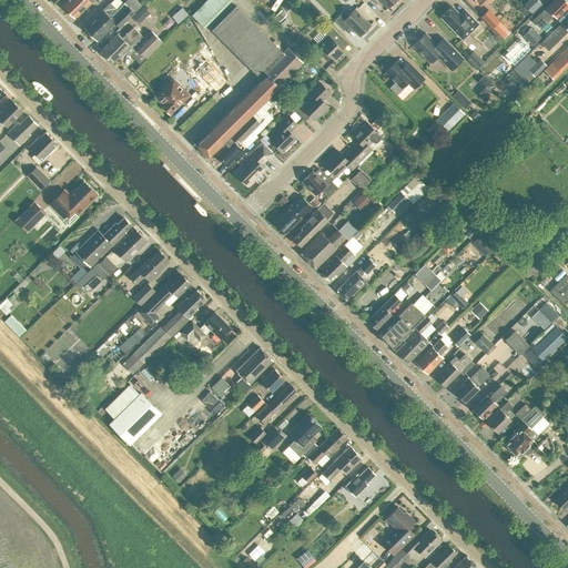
[(69,11),(79,0),(68,0),(63,6),(69,11)]
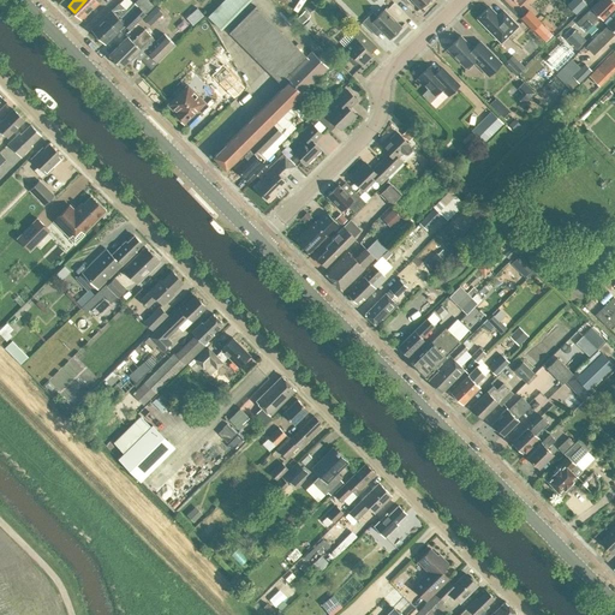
[(85,0),(75,12),(81,19),(89,11),(90,11),(101,0),(85,0)]
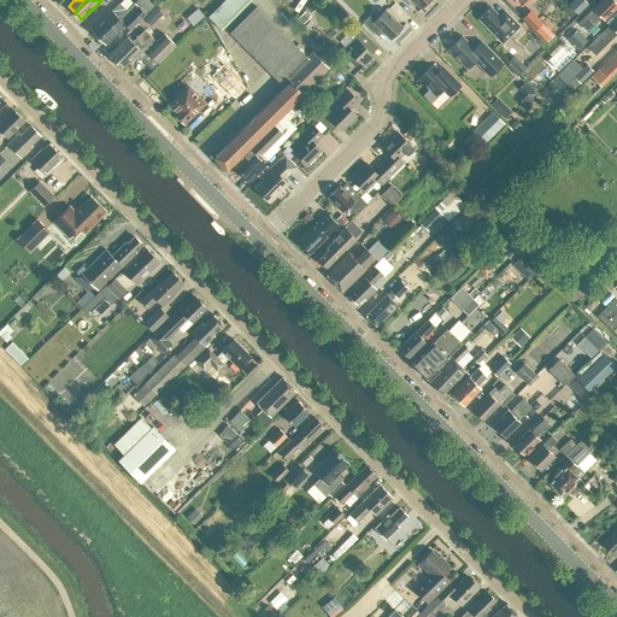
[(224,0),(209,17),(222,30),(251,0),(224,0)]
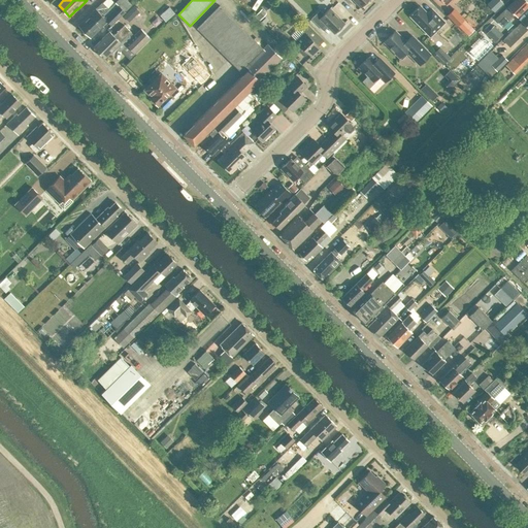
[(500,0),(497,0),(489,7),(494,12),(503,3),(500,0)]
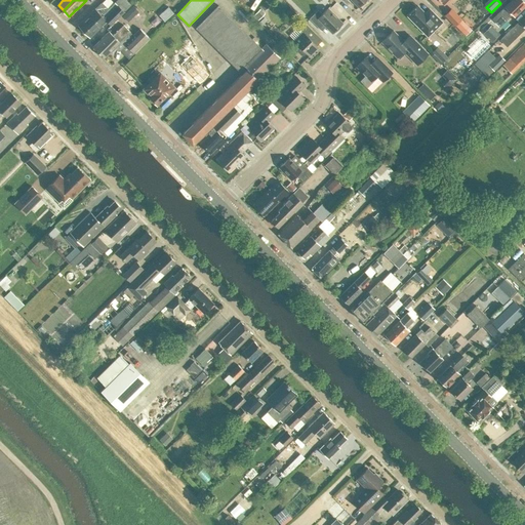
[(514,16),(524,4),(524,3),(521,0),(512,0),(505,7),(505,6),(492,18),(499,27),(512,14),(514,16)]
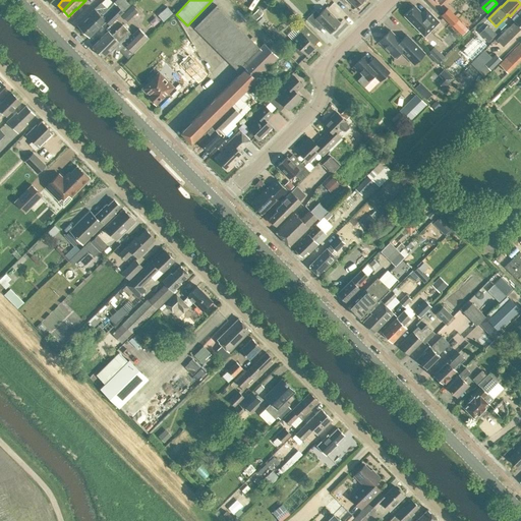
[(107,9),(107,8),(101,2),(77,25),(83,31),(100,14),(101,15),(107,9)]
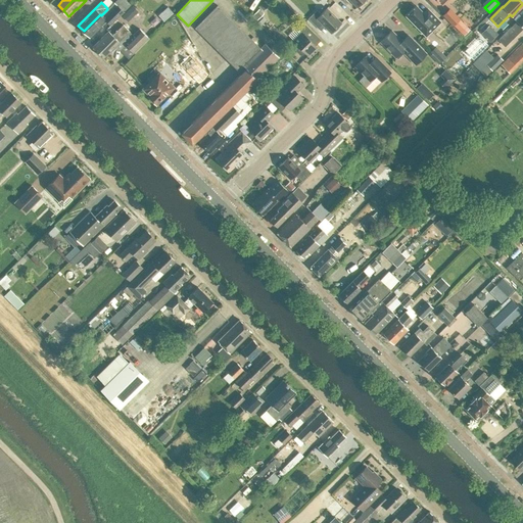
[(114,2),(107,8),(107,9),(101,15),(100,14),(84,31),(89,37),(106,20),(110,25),(124,11),(114,2)]
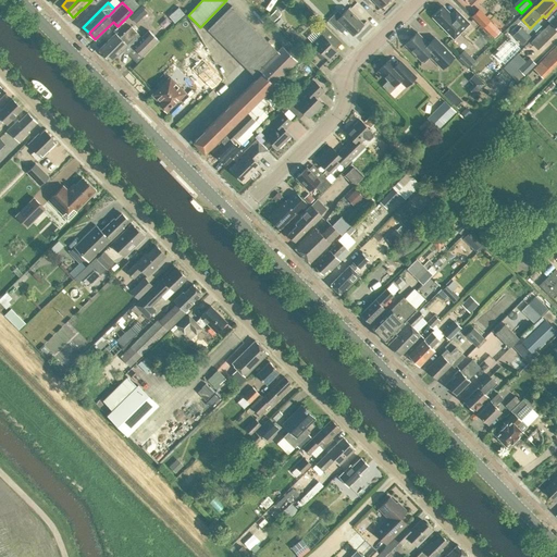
[(141,5),(135,12),(140,19),(147,12),(141,5)]
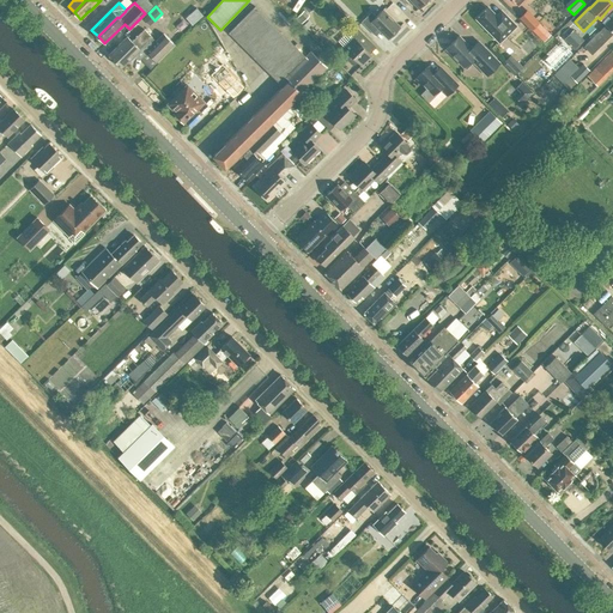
[(327,67),(326,67),(329,64),(323,56),(319,60),(310,52),(304,56),(254,7),(229,34),(281,86),(212,157),(224,169),(327,67)]
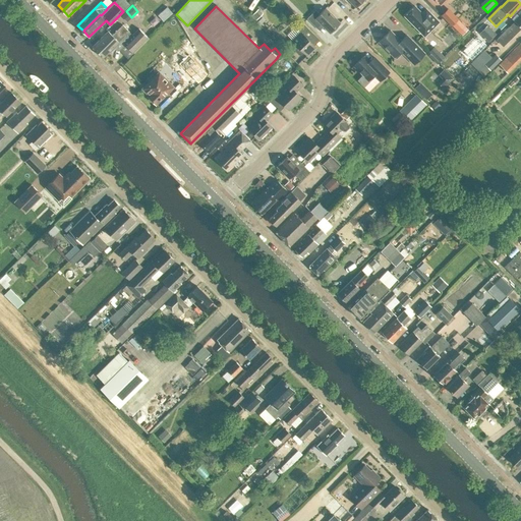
[(414,6),(404,16),(418,31),(419,30),(424,36),(423,36),(424,37),(439,21),(430,13),(425,17),(414,6)]
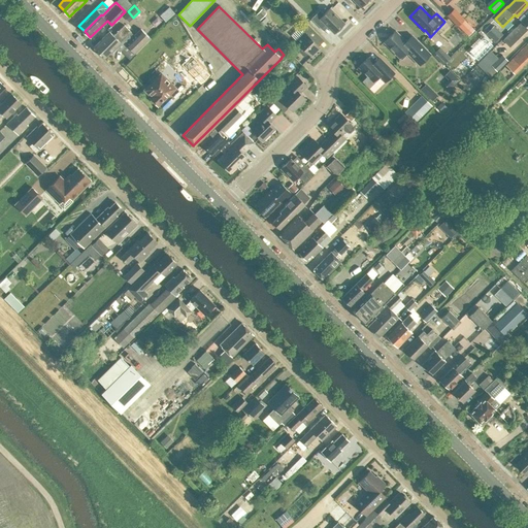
[(320,10),(310,19),(320,28),(325,24),(334,33),(343,23),(329,8),(324,14),(320,10)]
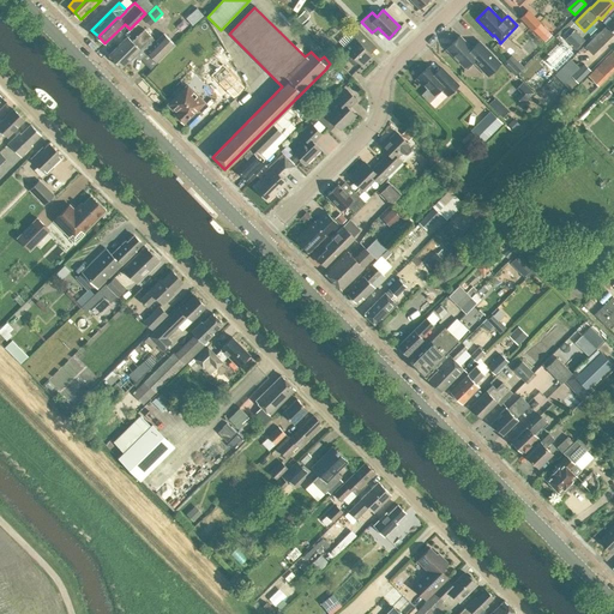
[(528,10),(519,18),(531,30),(533,30),(540,23),(540,22),(528,10)]
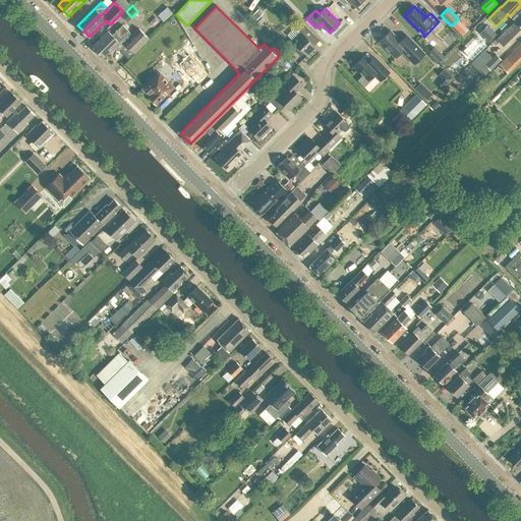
[(520,27),(520,12),(514,20),(514,21),(505,31),(496,39),(503,46),(520,27)]
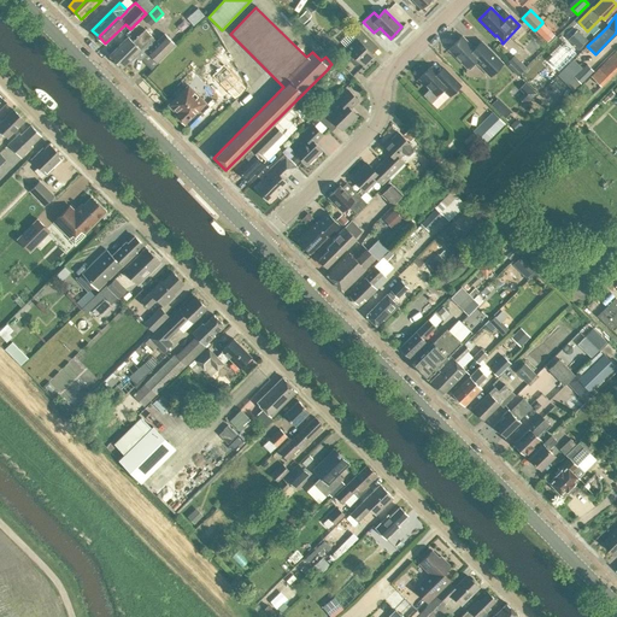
[(307,30),(313,23),(310,21),(304,27),(307,30)]
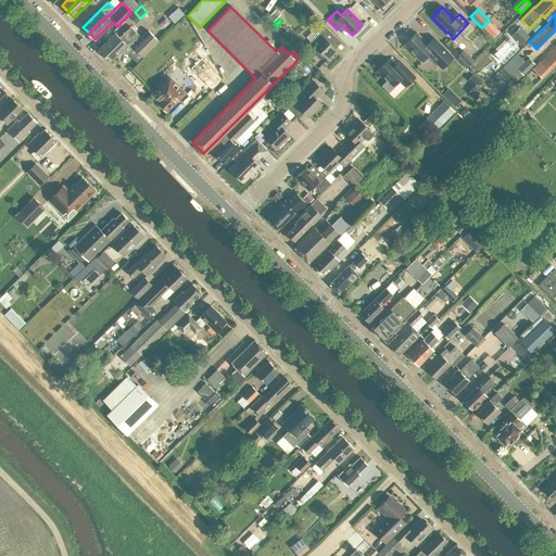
[(489,21),(482,27),(492,37),(498,32),(489,21)]
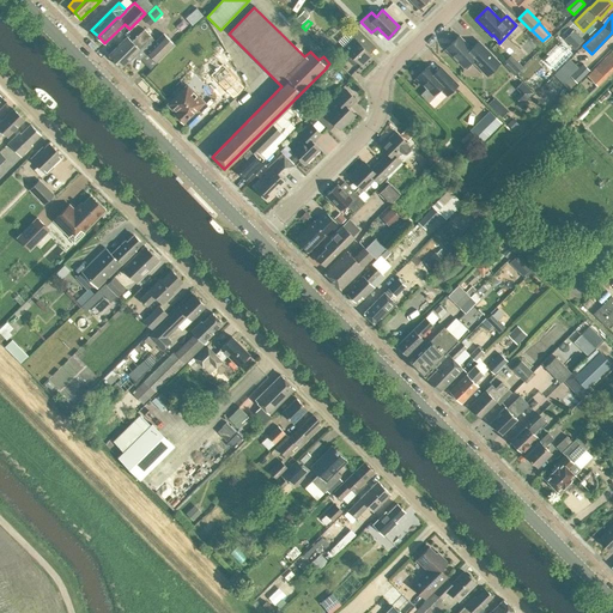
[(362,47),(369,40),(353,24),(338,41),(344,48),(349,52),(344,56),(352,65),(357,61),(360,65),(371,55),(362,47)]
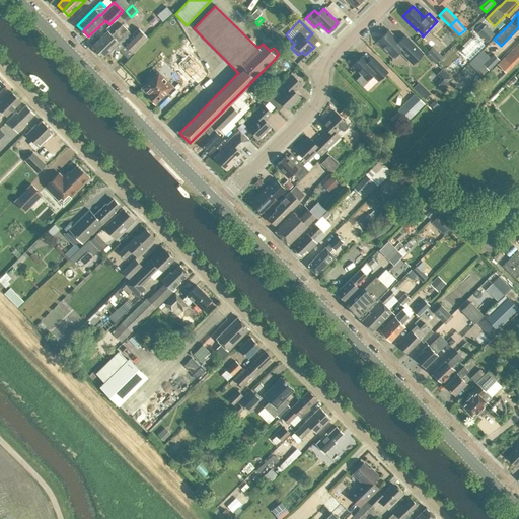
[(112,34),(107,30),(91,47),(102,58),(113,47),(115,49),(121,44),(122,45),(124,44),(134,53),(148,38),(138,28),(127,40),(124,36),(129,31),(122,24),(112,34)]
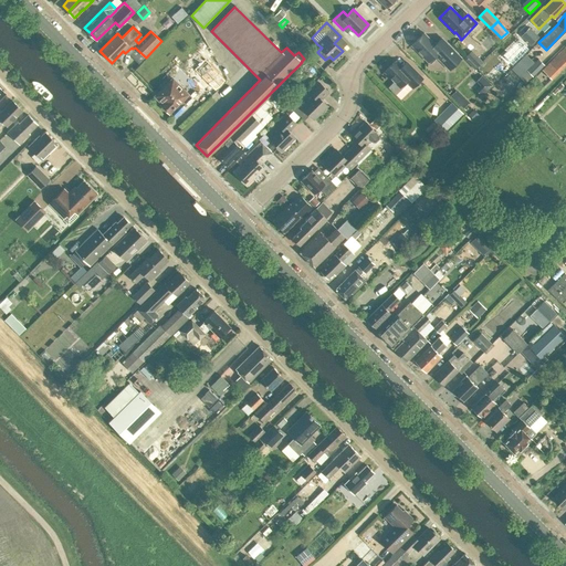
[(540,37),(530,28),(521,37),(531,45),(540,37)]
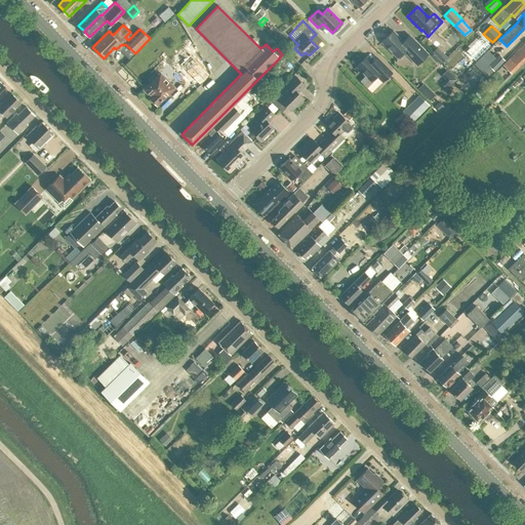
[(381,42),(397,57),(403,51),(409,57),(414,53),(421,61),(428,53),(416,42),(410,48),(408,46),(393,31),(381,42)]
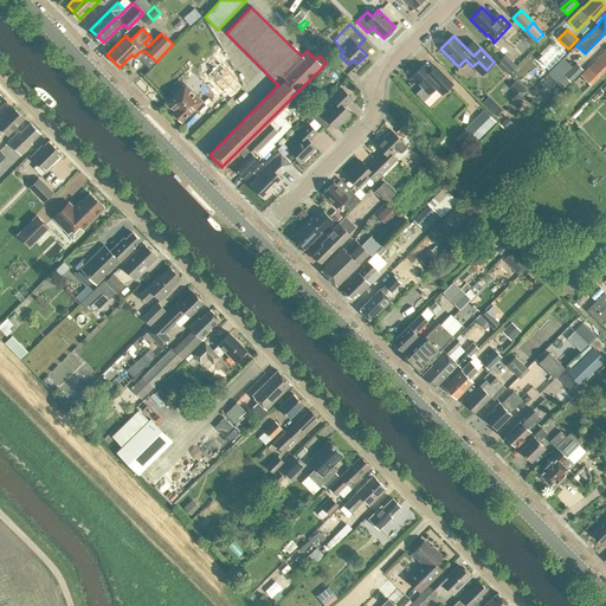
[(591,84),(605,68),(605,52),(604,50),(580,73),(591,84)]
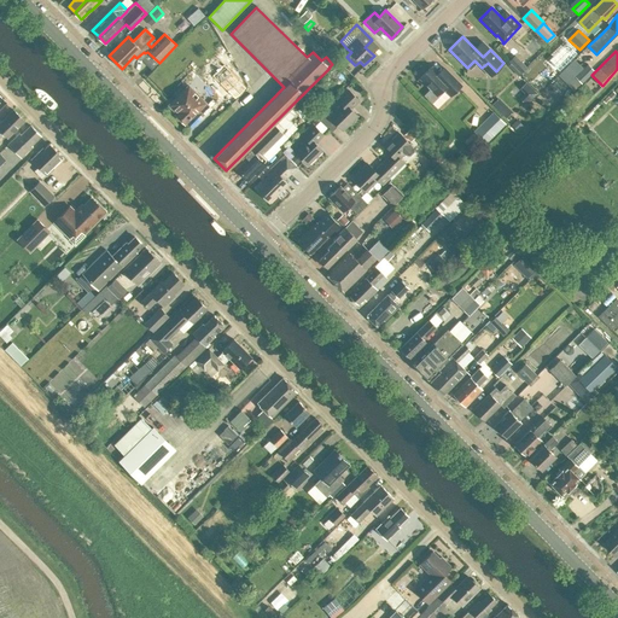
[(516,54),(508,62),(520,74),(526,66),(516,54)]
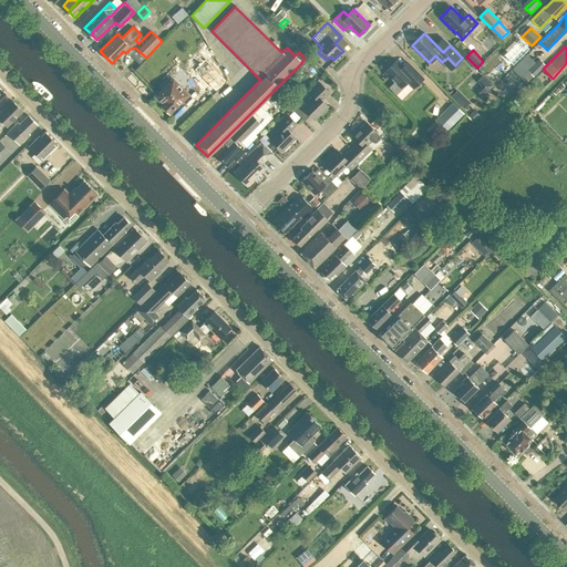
[(533,76),(545,65),(539,59),(527,70),(533,76)]
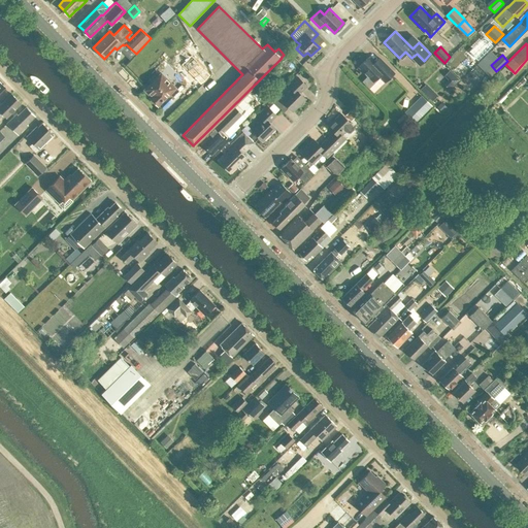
[(394,73),(383,62),(378,58),(374,63),(368,57),(359,67),(367,76),(362,81),(369,89),(375,83),(373,80),(378,75),(385,81),(394,73)]
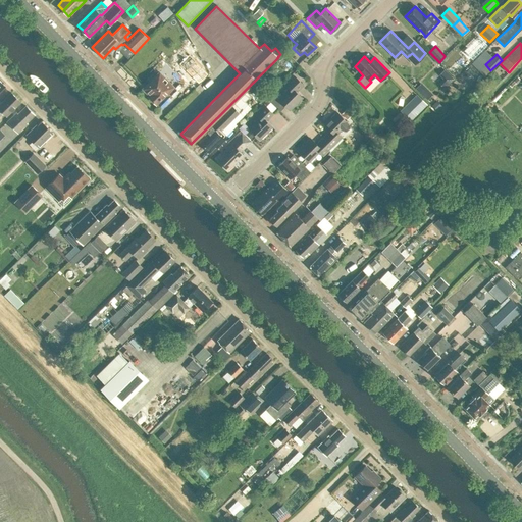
[(189,69),(200,82),(208,72),(197,61),(189,69)]
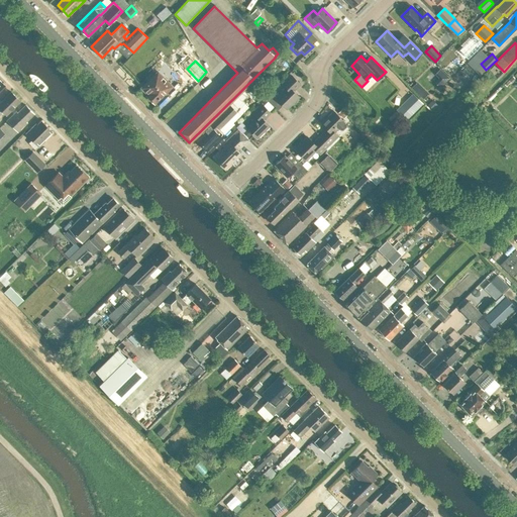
[(440,88),(449,79),(439,70),(434,74),(439,79),(434,83),(440,88)]
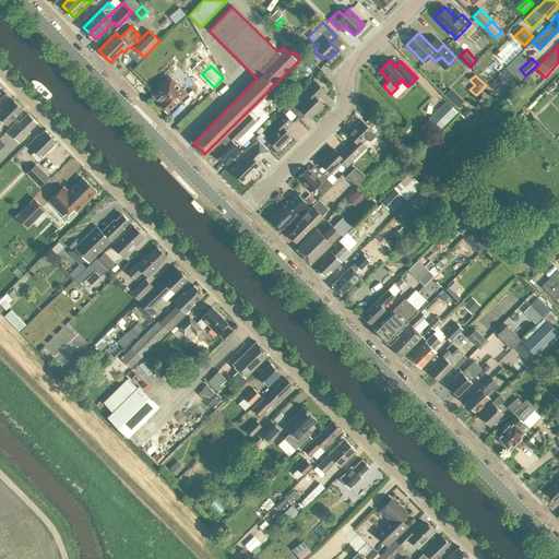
[(167,111),(186,92),(171,76),(153,95),(159,102),(158,103),(161,105),(161,107),(163,109),(165,109),(167,111)]
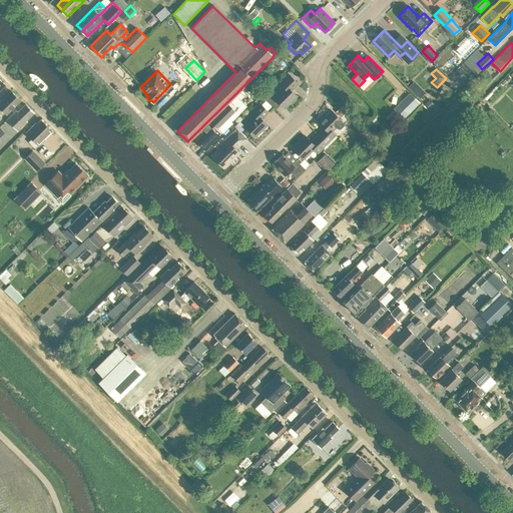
[(285,108),(297,96),(292,90),(299,83),(289,73),(279,83),(283,86),(273,96),(285,108)]
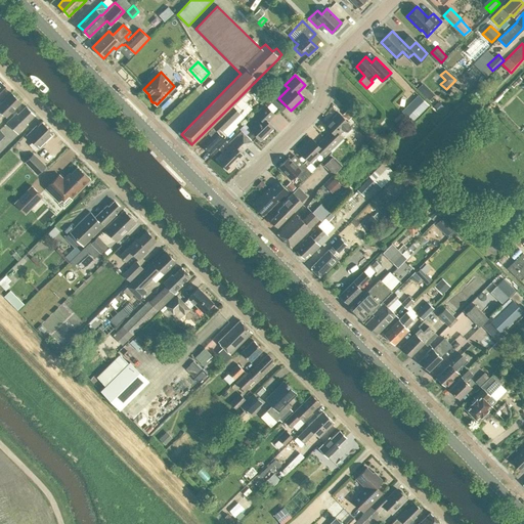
[(432,98),(436,94),(425,83),(421,87),(432,98)]
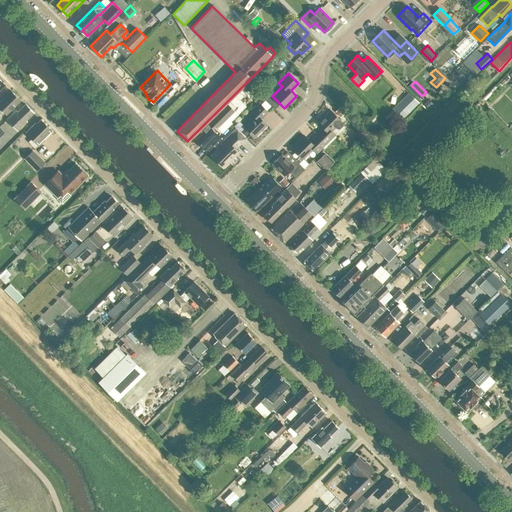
[(254,99),(260,92),(253,85),(247,91),(254,99)]
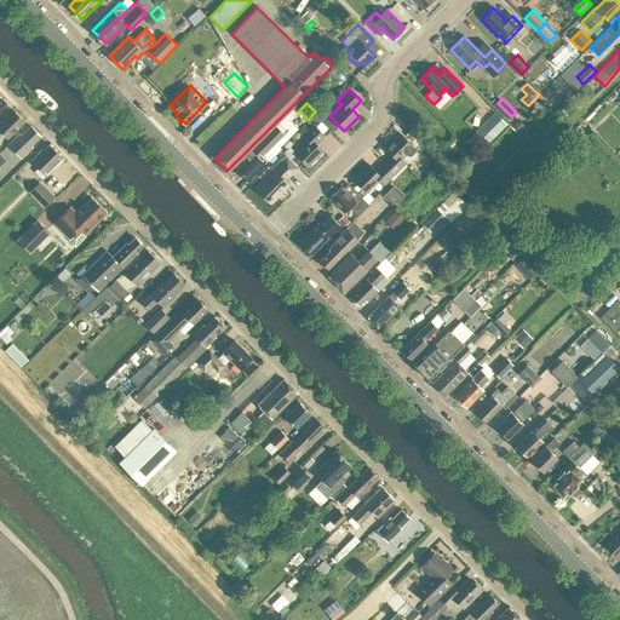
[(24,121),(13,110),(0,122),(0,131),(7,138),(24,121)]
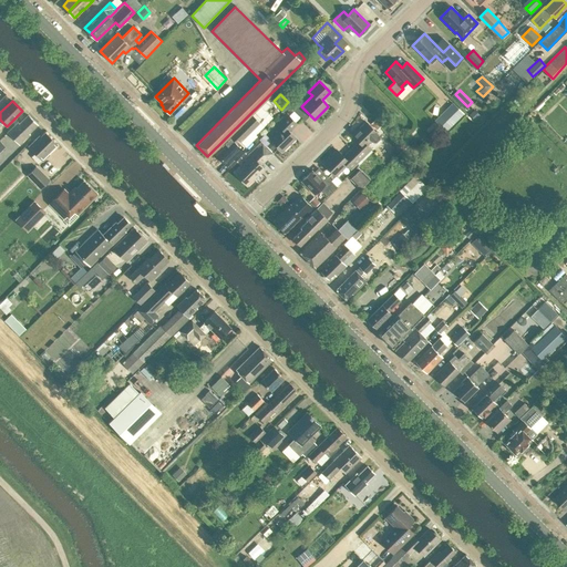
[(445,132),(464,114),(453,102),(434,121),(445,132)]
